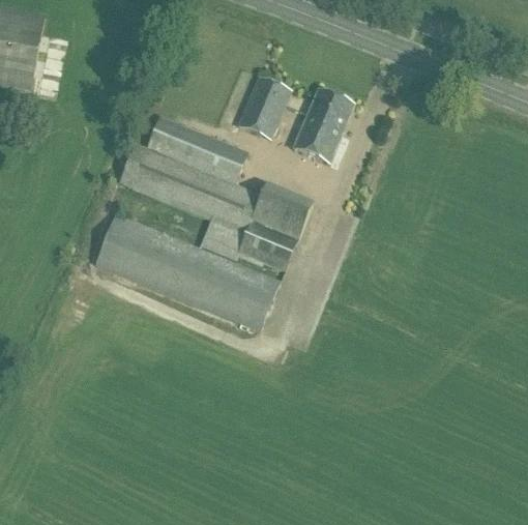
[(0,86),(29,92),(46,13),(0,4),(0,86)]
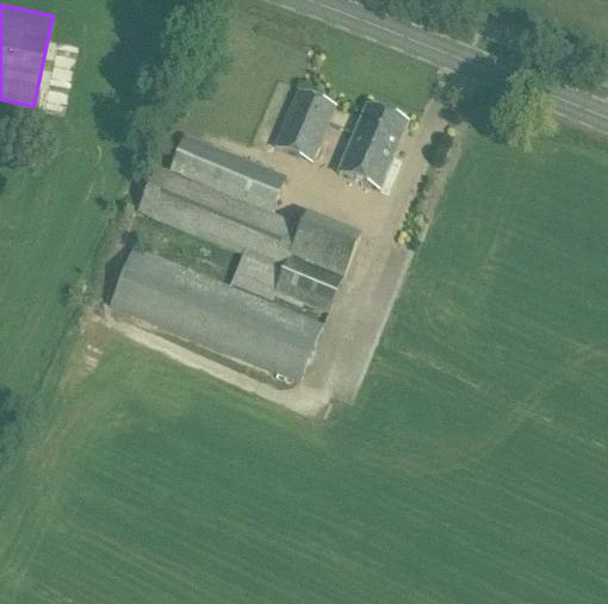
[(208,69),(198,64),(192,80),(202,85),(208,69)]
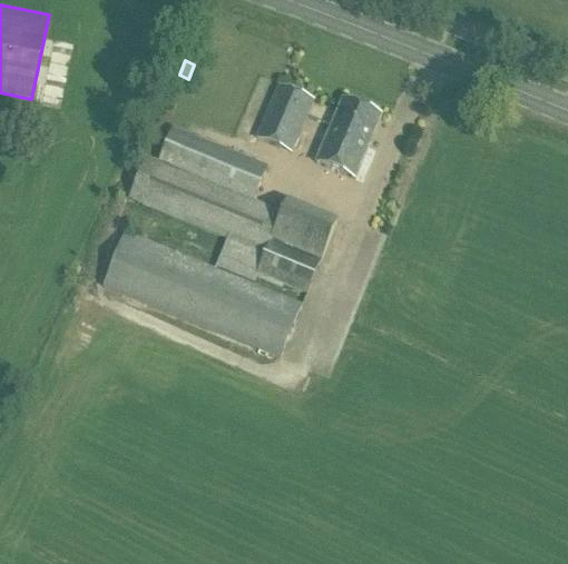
[(277,81),(254,136),(291,151),(314,98),(277,81)]
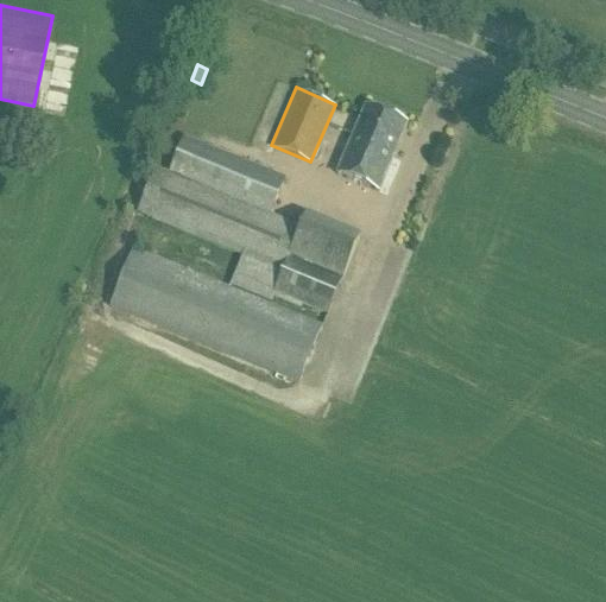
[(364,105),(336,171),(378,188),(405,121),(364,105)]
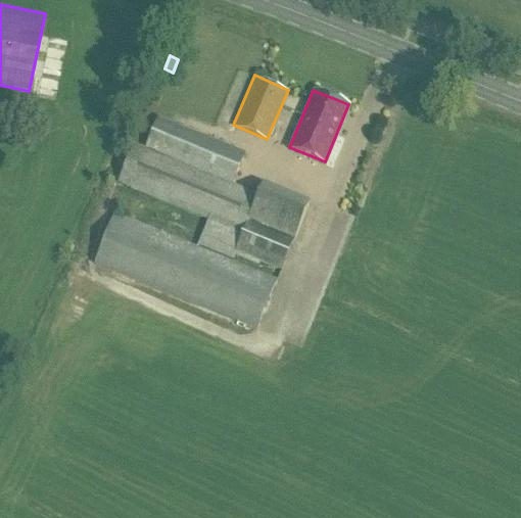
[(132,140),(116,180),(206,218),(195,242),(230,256),(233,249),(280,269),(310,201),(263,184),(256,192),(232,182),(245,151),(155,114),(144,144),(132,140)]
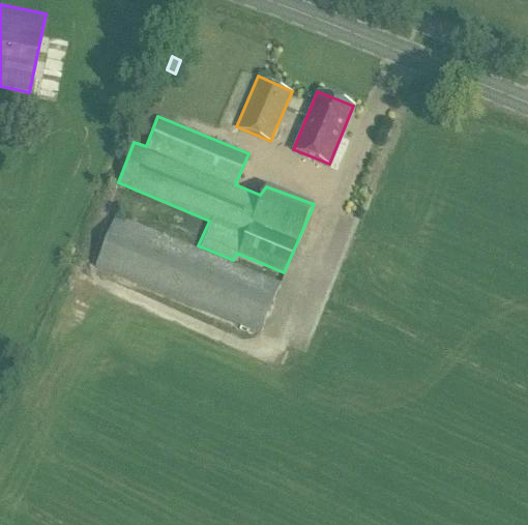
[(115,213),(94,265),(259,331),(280,282),(115,213)]
